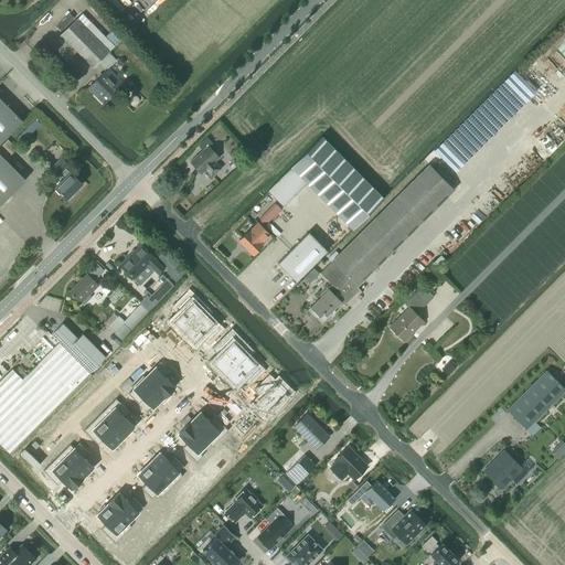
[(76,19),(61,34),(94,67),(97,63),(105,71),(106,71),(106,72),(116,60),(108,52),(109,52),(96,39),(76,19)]
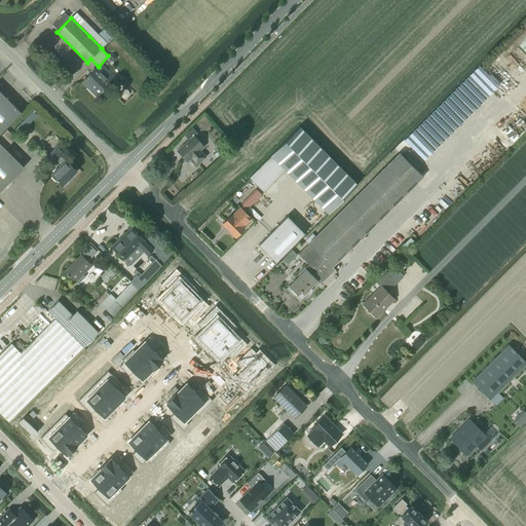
[(525,29),(515,41),(518,45),(525,52),(525,29)]
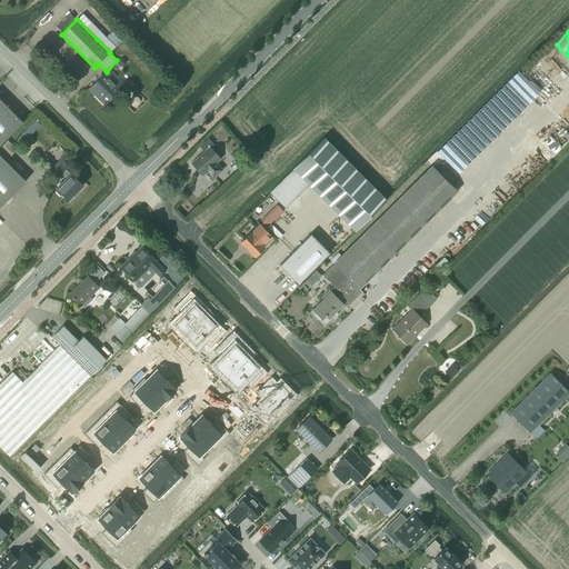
[(121,87),(107,72),(107,71),(106,71),(89,89),(103,105),(121,87)]
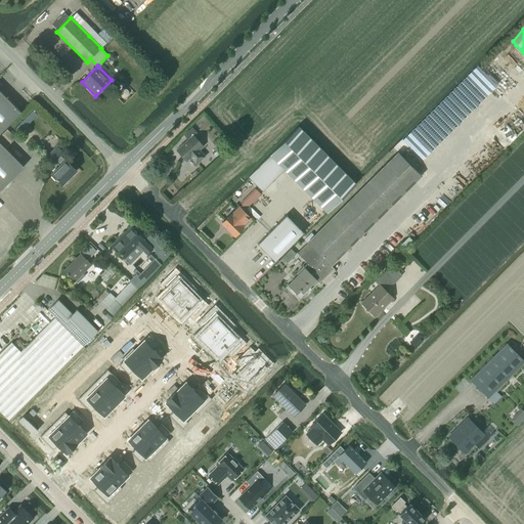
[(0,133),(22,113),(20,112),(0,90),(0,133)]
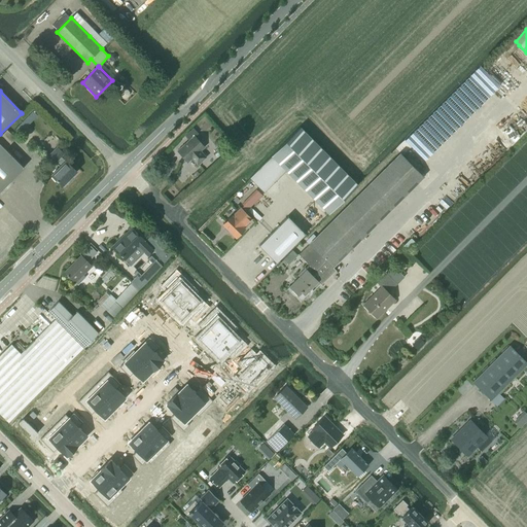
[(300,127),(249,177),(264,191),(285,171),(328,214),(358,184),(355,182),(300,127)]
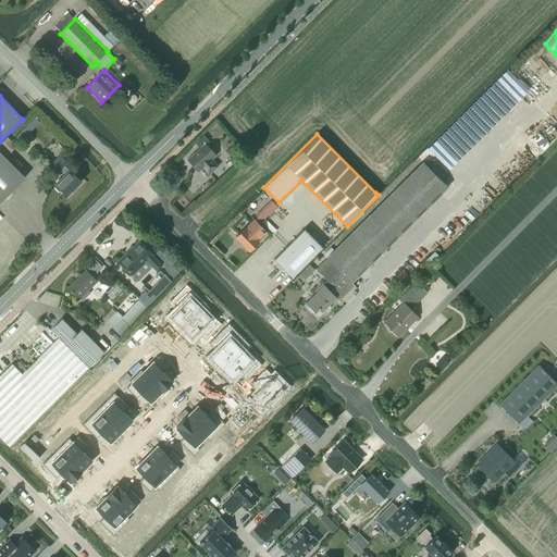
[(209,141),(203,136),(196,144),(200,148),(187,160),(198,172),(202,169),(208,175),(218,166),(211,160),(215,156),(206,144),(209,141)]
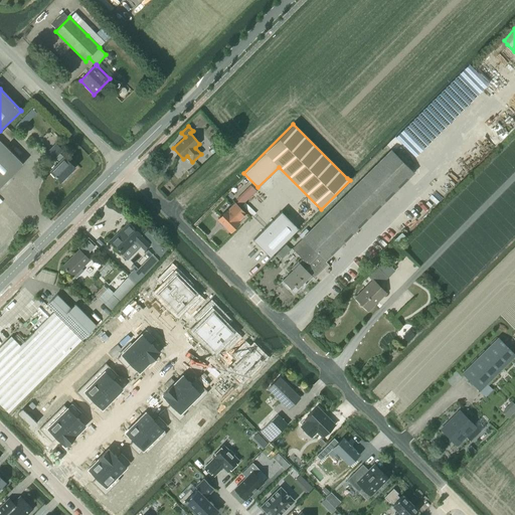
[(0,138),(7,144),(15,135),(6,127),(0,133),(0,138)]
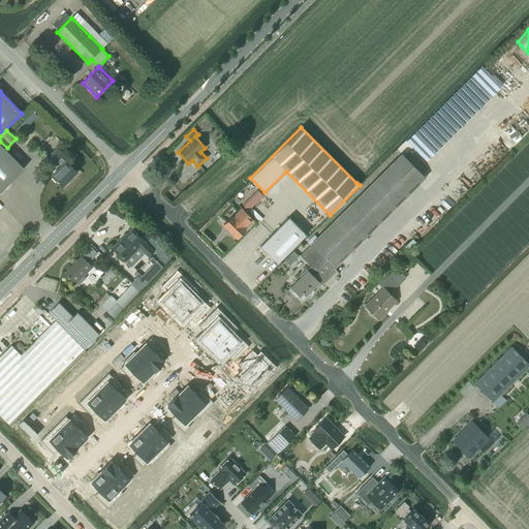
[(22,146),(30,155),(33,152),(25,143),(22,146)]
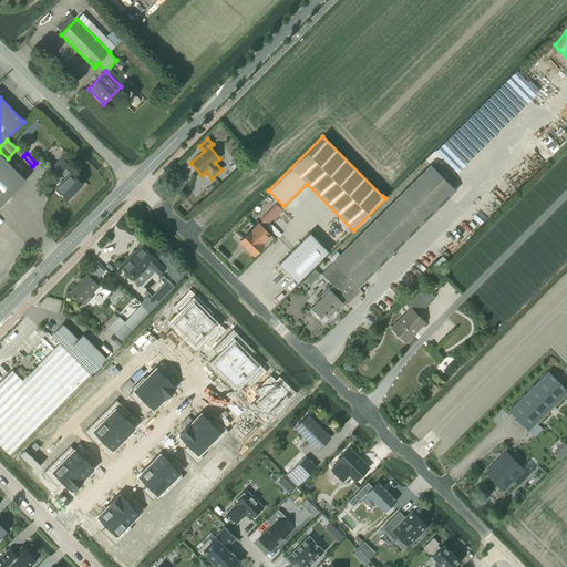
[(0,154),(0,205),(1,205),(26,181),(0,154)]
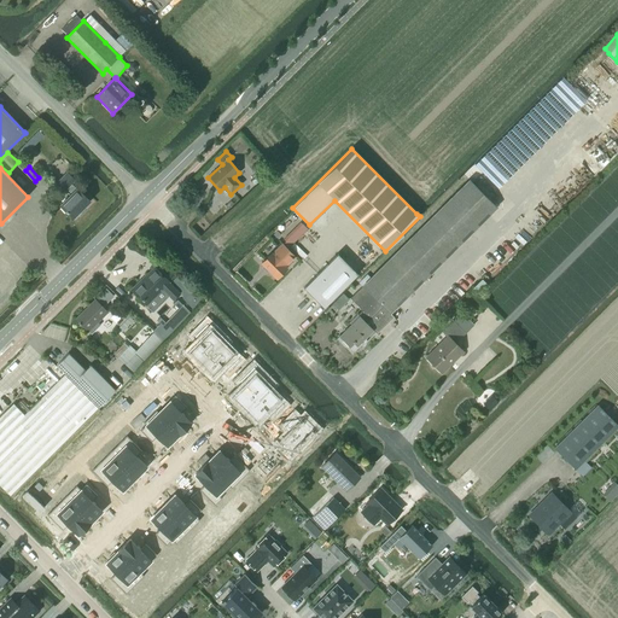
[(73,219),(89,202),(77,188),(76,188),(71,184),(74,180),(66,173),(56,184),(63,191),(64,190),(70,196),(60,205),(73,219)]
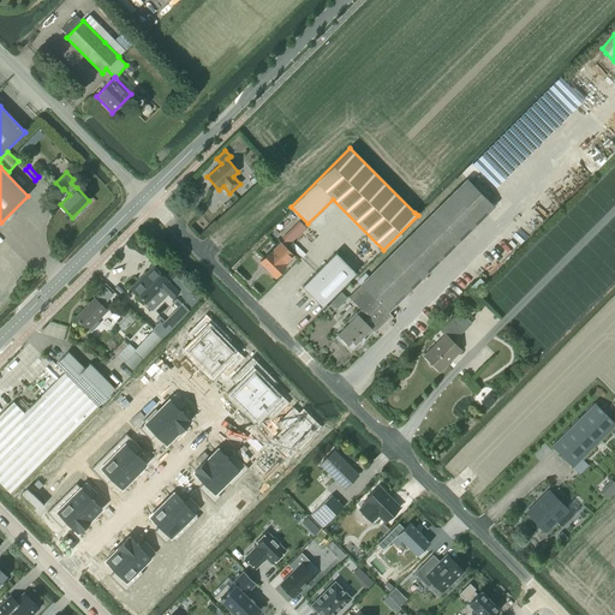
[(255,173),(249,179),(254,185),(260,179),(255,173)]
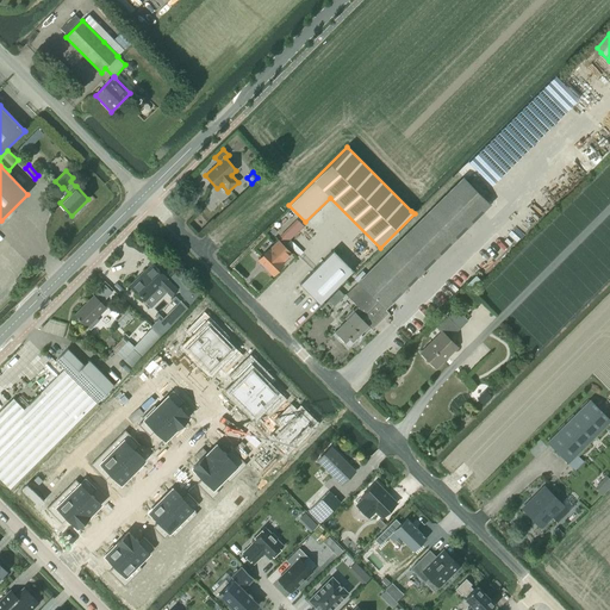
[(347,321),(332,334),(348,349),(354,343),(352,342),(356,337),(358,340),(362,336),(360,334),(368,325),(361,318),(378,303),(385,310),(490,205),(464,178),(346,294),(358,306),(353,310),(344,318),(347,321)]
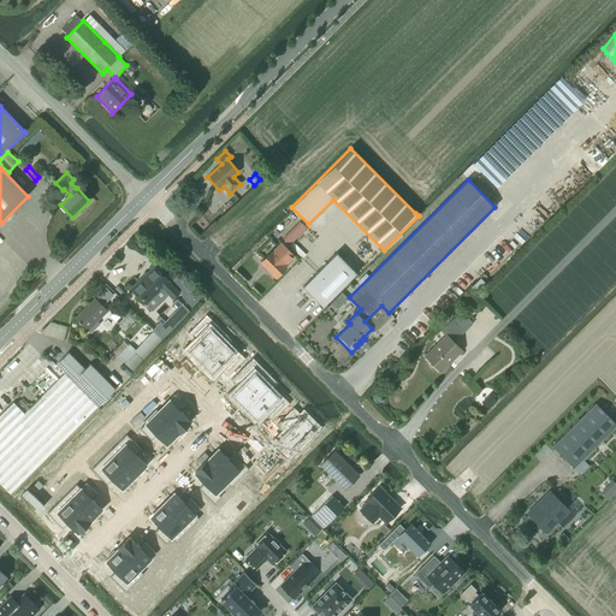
[(268,270),(277,277),(285,267),(282,264),(286,259),(289,261),(294,255),(282,243),(271,254),(271,253),(261,262),(262,264),(262,266),(266,271),(268,270)]
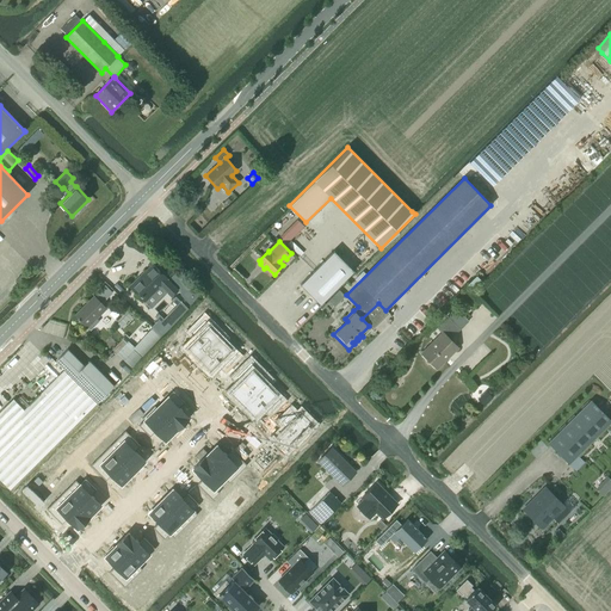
[(334,251),(301,284),(320,304),(353,271),(334,251)]
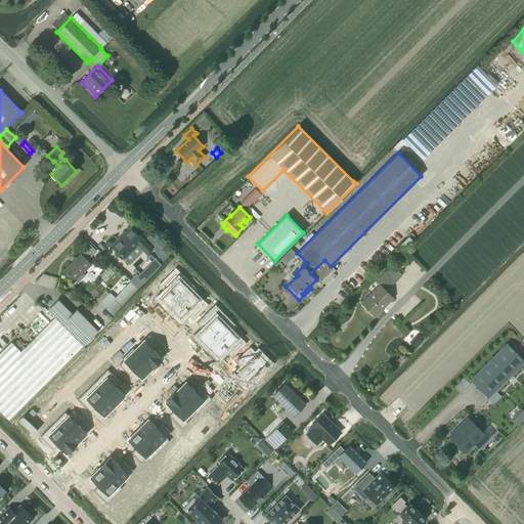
[(131,227),(113,246),(124,258),(123,258),(130,264),(143,251),(147,254),(153,249),(142,239),(142,238),(131,227)]
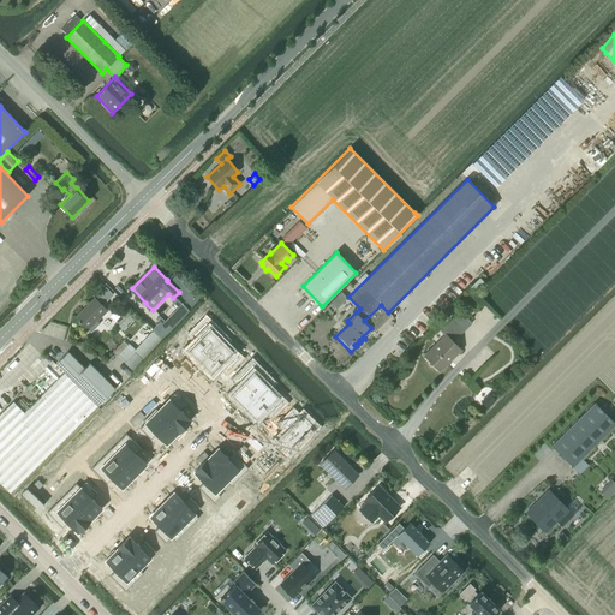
[(21,288),(25,282),(21,278),(16,284),(21,288)]
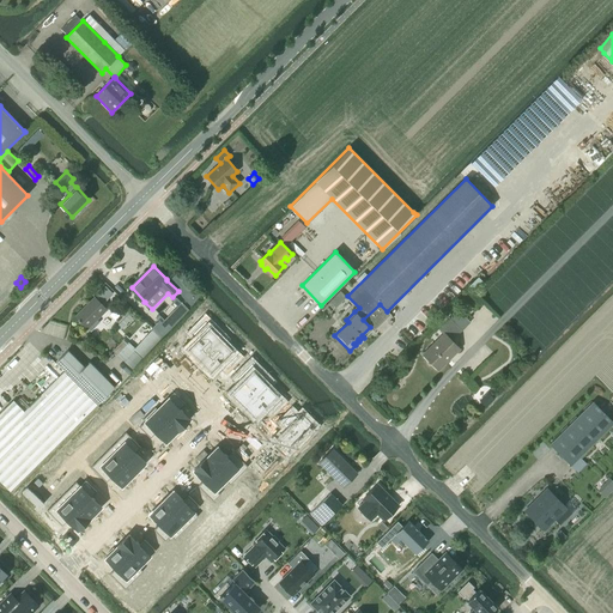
[(105,285),(96,295),(103,302),(113,293),(105,285)]
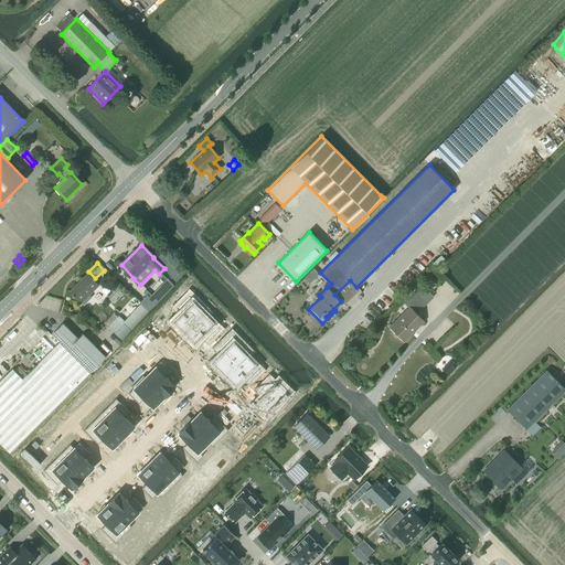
[(81,302),(98,286),(87,274),(70,291),(81,302)]
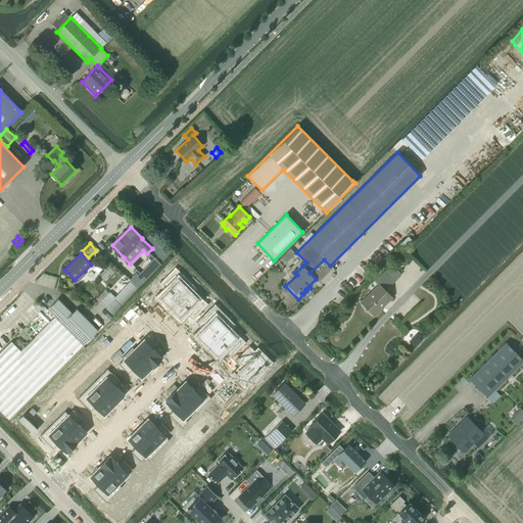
[(142,274),(137,273),(146,282),(162,265),(156,258),(152,262),(142,274)]
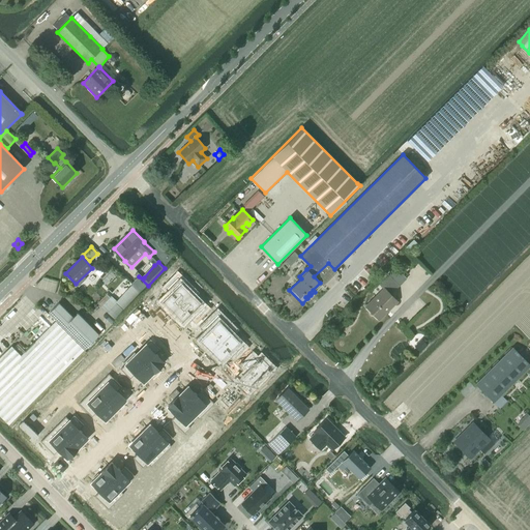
[(365,306),(379,320),(396,301),(388,293),(396,284),(388,275),(379,285),(383,289),(365,306)]
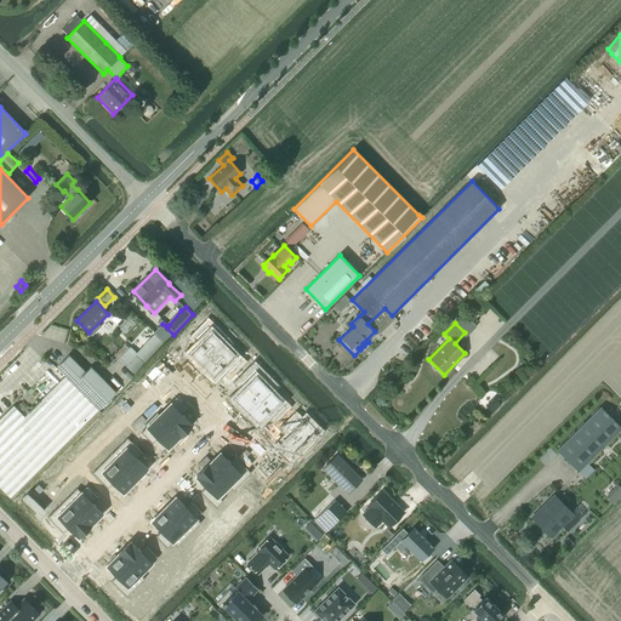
[(200,343),(189,353),(201,365),(222,345),(205,326),(194,337),(200,343)]
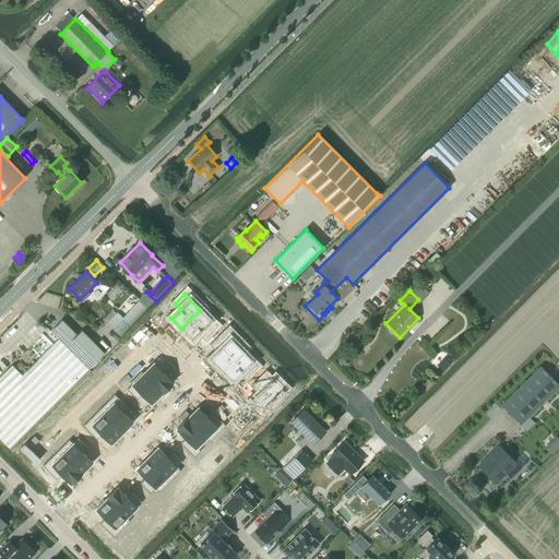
[(140,301),(122,320),(132,328),(149,310),(140,301)]
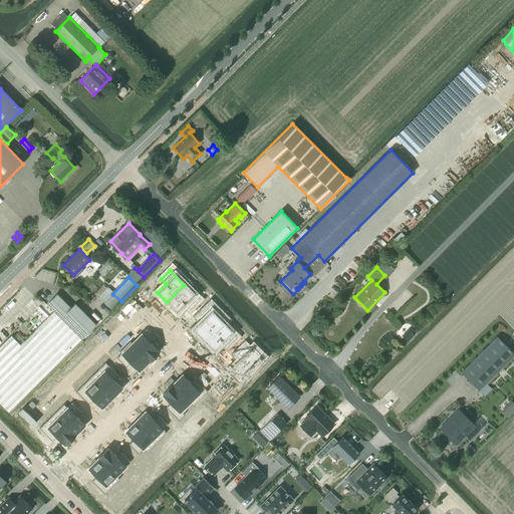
[(184,285),(167,302),(177,312),(185,303),(190,308),(199,299),(184,285)]
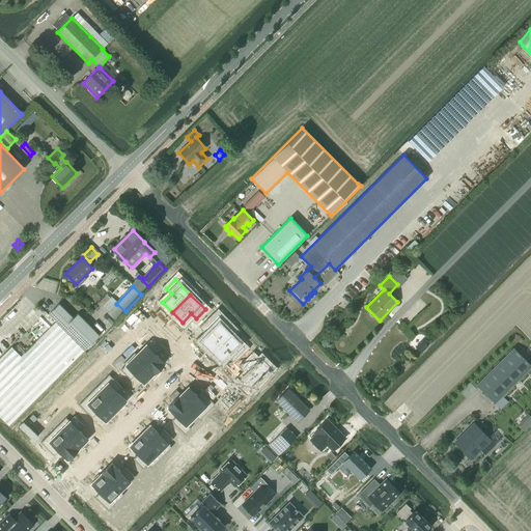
[(59,303),(49,313),(63,328),(74,317),(59,303)]
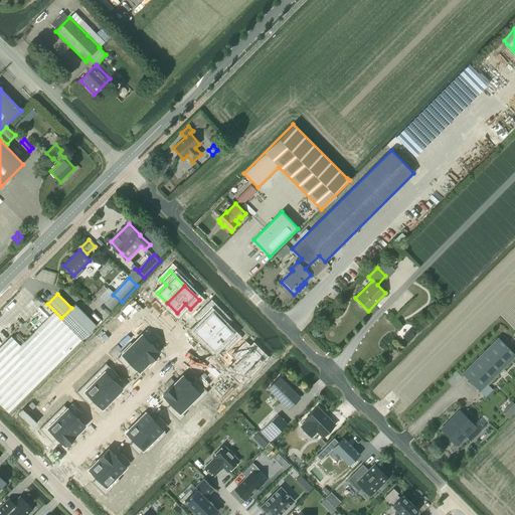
[(112,311),(120,302),(113,295),(105,304),(112,311)]
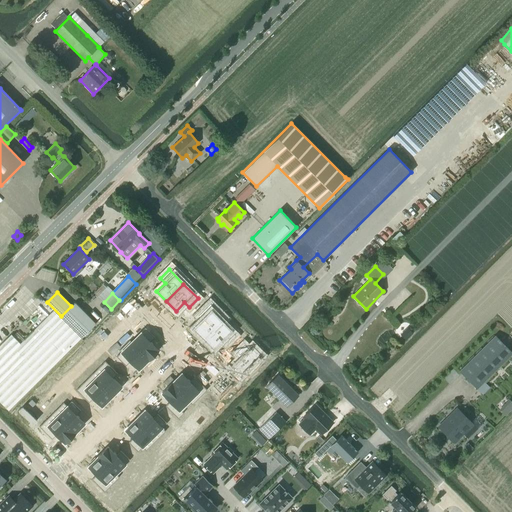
[(128,293),(123,298),(132,307),(137,302),(128,293)]
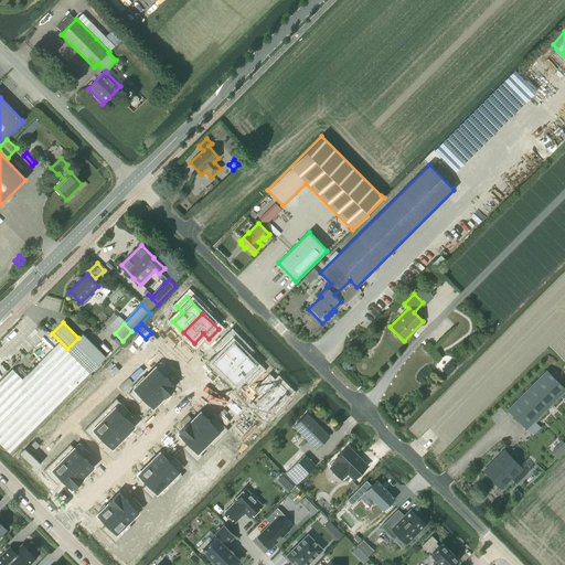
[(78,338),(67,349),(91,372),(105,356),(82,333),(78,338)]
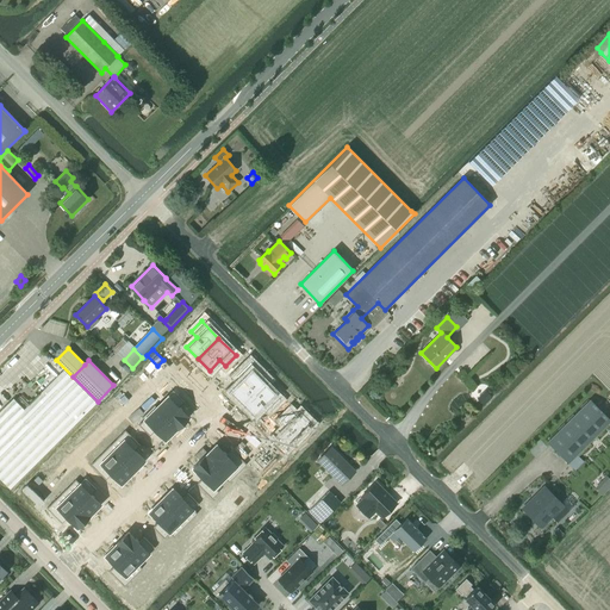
[(241,381),(230,391),(242,403),(263,383),(246,365),(235,375),(241,381)]
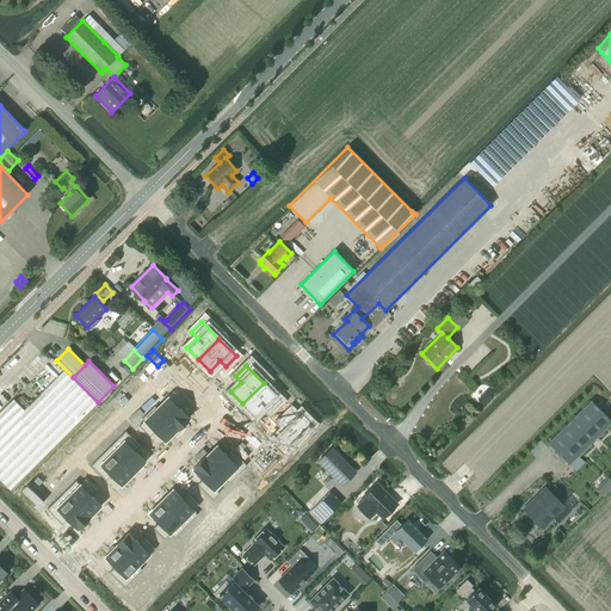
[(0,477),(11,489),(97,403),(65,370),(38,397),(37,396),(28,406),(29,407),(25,411),(13,400),(0,412),(0,477)]
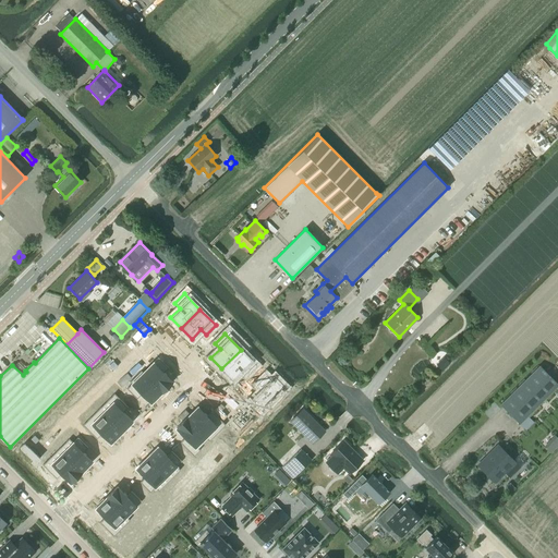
[(193,348),(183,358),(189,363),(198,353),(193,348)]
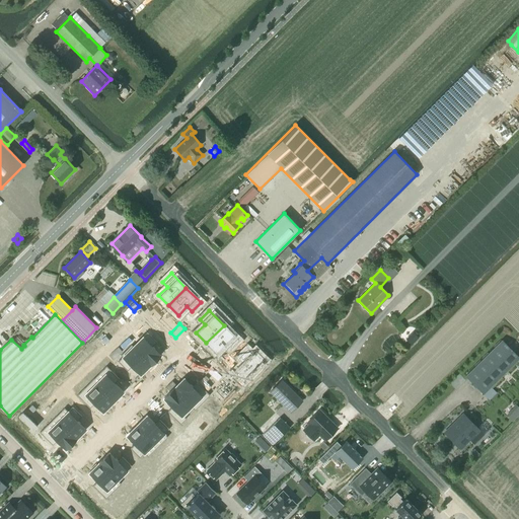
[(224,325),(206,343),(216,353),(224,345),(229,349),(238,340),(224,325)]
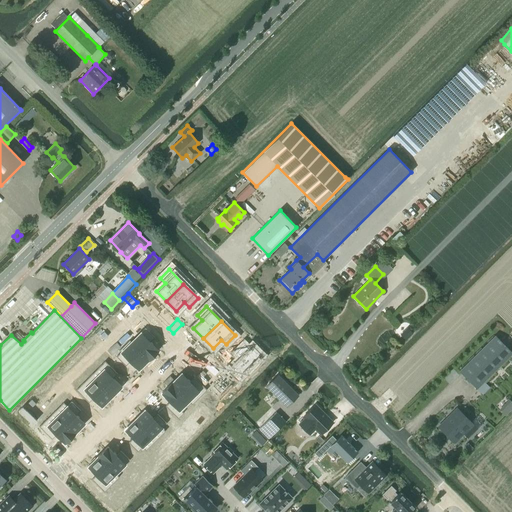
[(182,324),(173,333),(178,338),(187,329),(182,324)]
